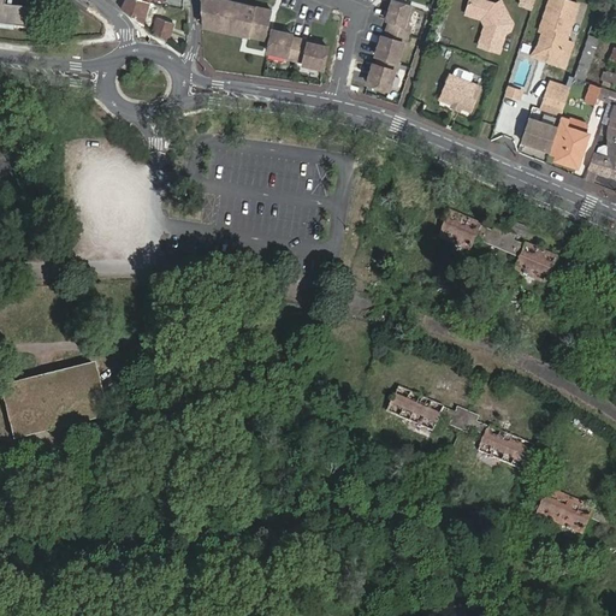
[(0,0),(0,25),(27,29),(29,10),(5,6),(6,0),(0,0)]
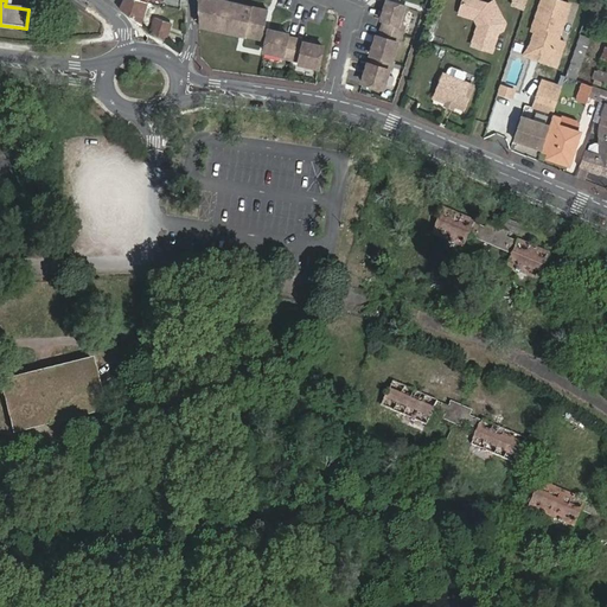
[(123,0),(120,10),(140,24),(146,1),(140,0),(123,0)]
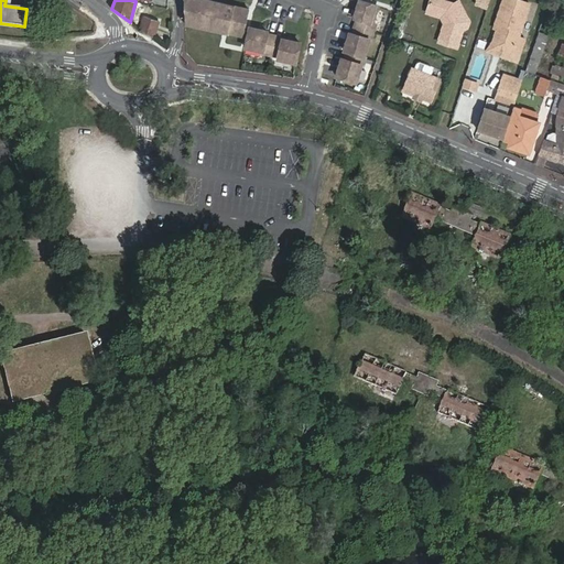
[(184,0),(185,24),(242,36),(248,9),(207,0),(184,0)]
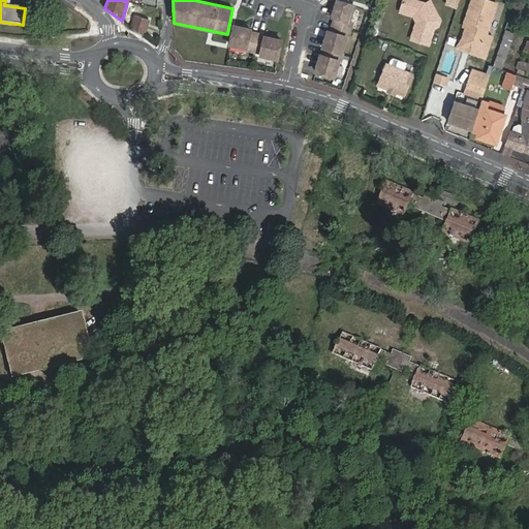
[(352,16),(355,0),(337,0),(335,12),(337,13),(334,27),(332,26),(328,43),(330,43),(328,51),(325,50),(321,66),(340,71),(343,55),(345,55),(347,47),(345,47),(349,31),(350,31),(354,17),(352,16)]
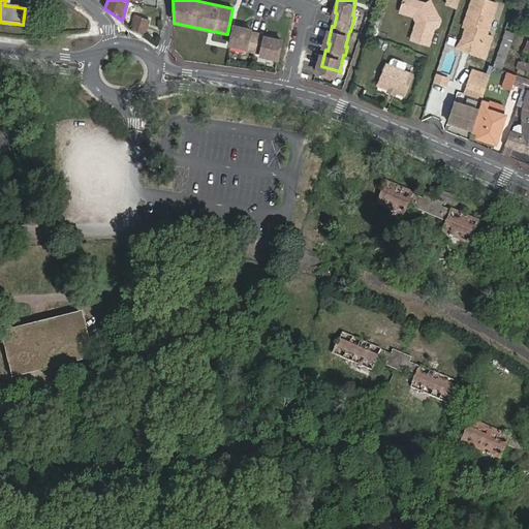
[(439,17),(434,0),(429,2),(423,0),(407,0),(404,9),(415,14),(418,22),(412,38),(429,44),(439,17)]
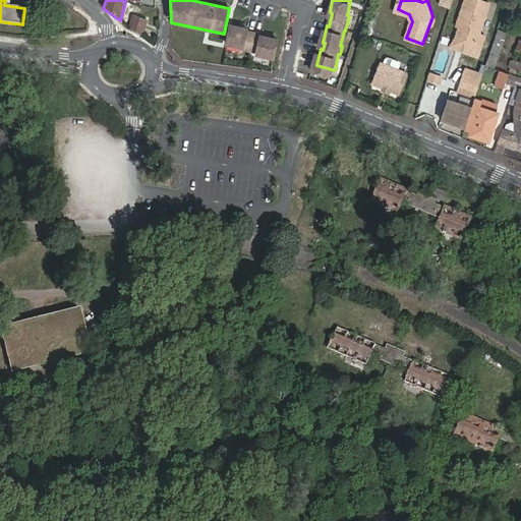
[(489,5),(476,0),(466,0),(450,46),(477,56),(484,37),(479,35),(489,5)]
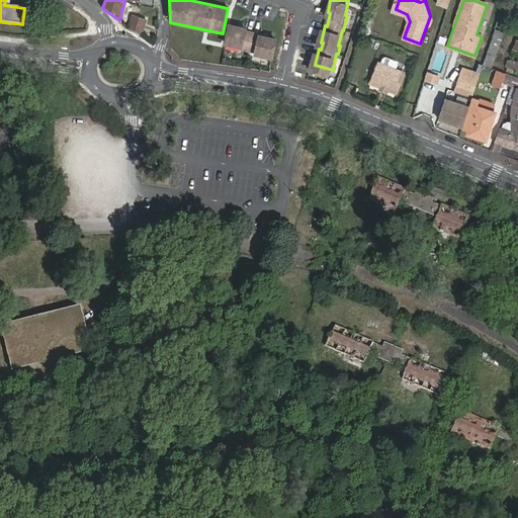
[(134,11),(128,26),(141,34),(146,15),(134,11)]
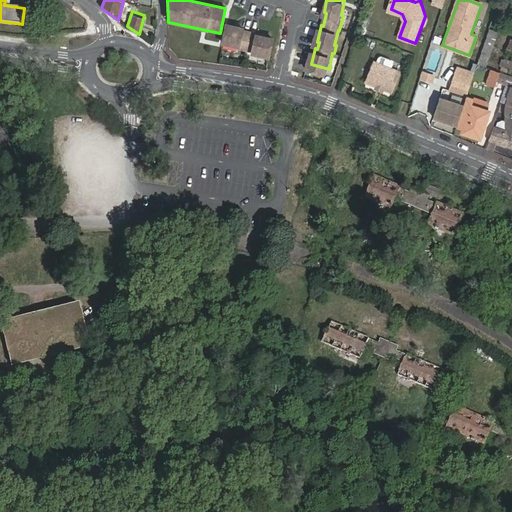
[(242,26),(226,24),(223,43),(239,45),(239,46),(253,48),(252,51),(269,53),(272,35),(256,32),(256,31),(242,29),(242,26)]
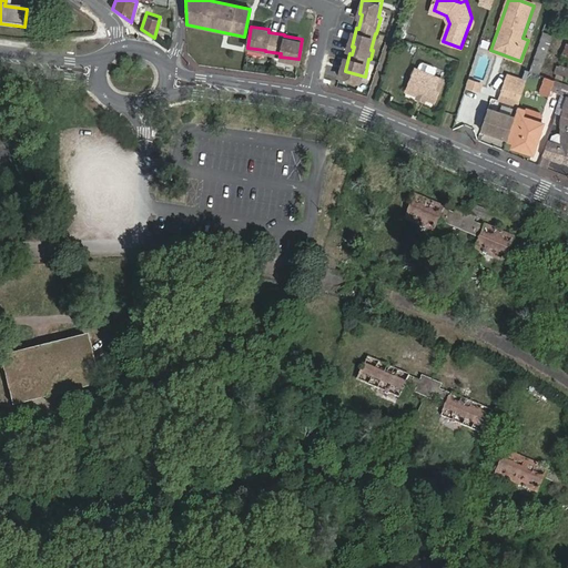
[(538,73),(550,36),(543,32),(529,71),(538,73)]
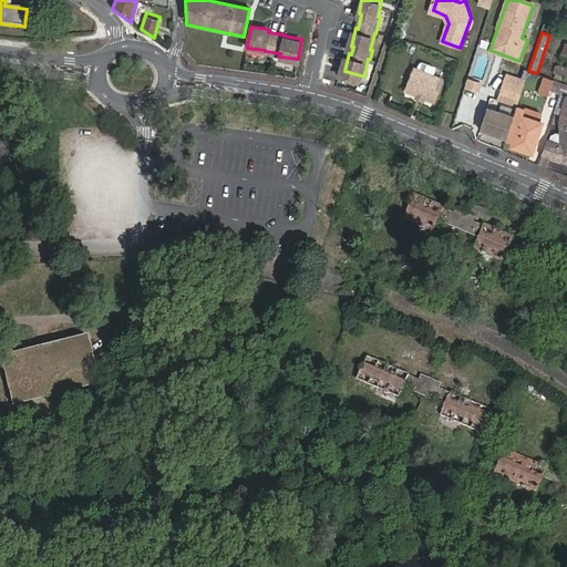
[(566,43),(562,55),(566,57),(566,65),(566,68),(558,65),(556,73),(566,76),(566,43)]
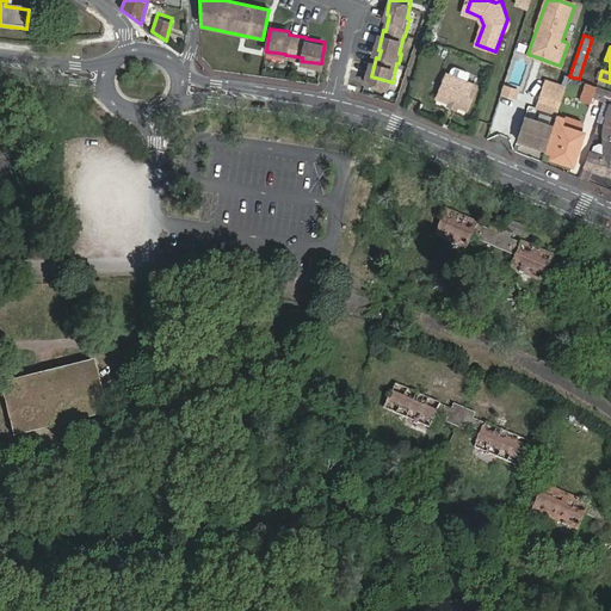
[(449,74),(439,98),(450,102),(449,104),(457,107),(458,105),(469,110),(477,87),(473,85),(476,76),(475,73),(458,66),(455,67),(451,75),(449,74)]
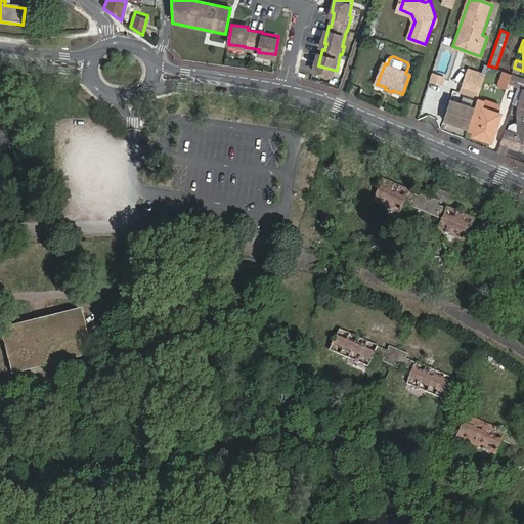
[(523,80),(511,76),(511,74),(488,67),(485,75),(483,81),(506,89),(508,84),(523,89),(519,102),(520,102),(518,106),(523,108),(523,80)]
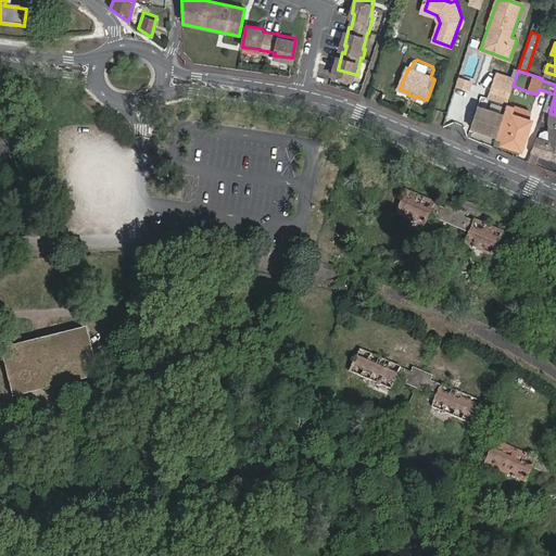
[(513,86),(515,79),(498,74),(490,99),(507,104),(513,86)]
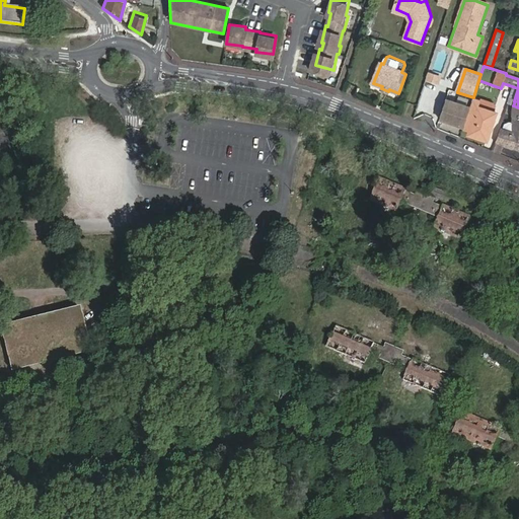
[(437,81),(439,76),(427,72),(426,78),(437,81)]
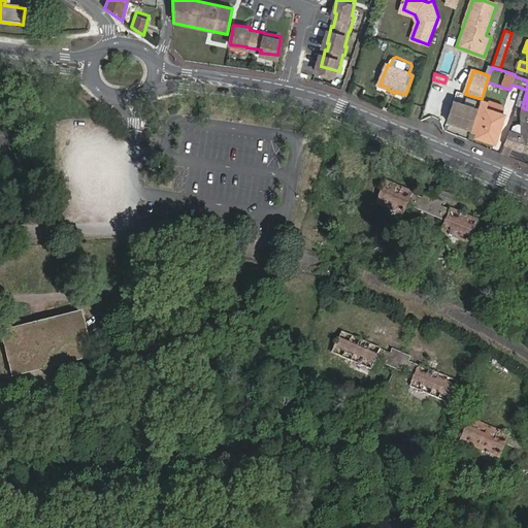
[(465,137),(477,99),(461,94),(449,132),(465,137)]
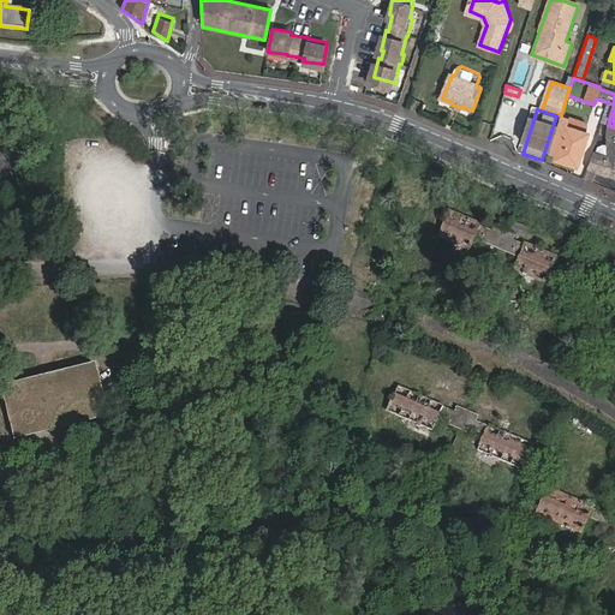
[(584,124),(561,115),(548,155),(575,163),(586,135),(581,133),(584,124)]
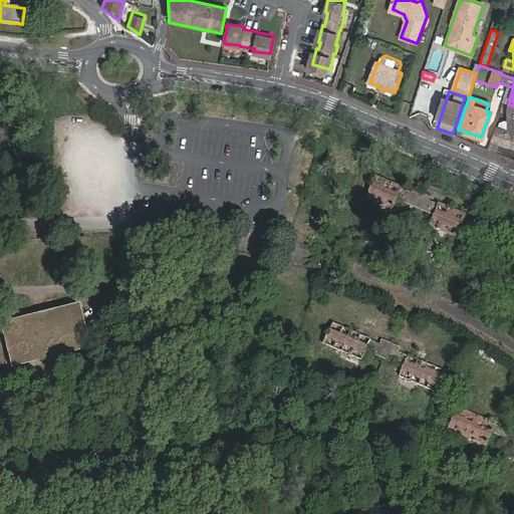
[(501,102),(498,108),(506,111),(507,133),(492,127),(488,140),(510,148),(513,146),(513,106),(508,104),(501,102)]
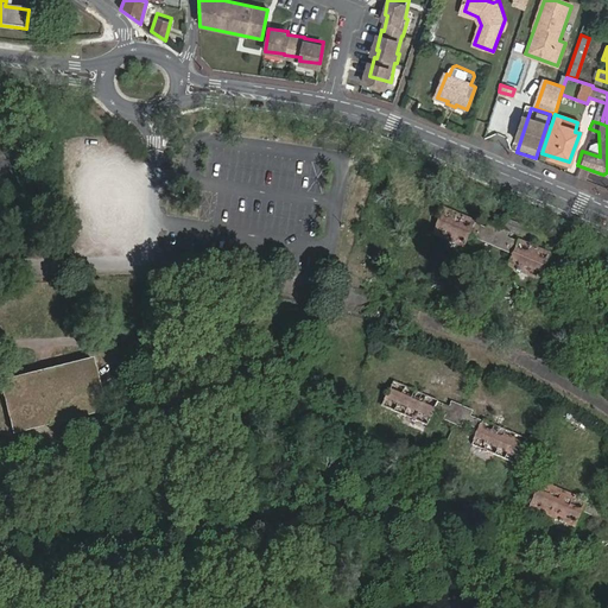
[(500,228),(444,203),(430,230),(454,240),(458,242),(464,230),(492,244),(500,228)]
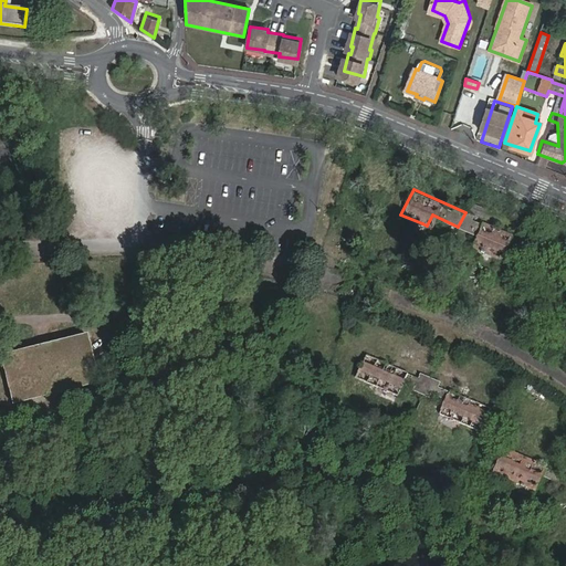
[(458,227),(473,234),(468,247),(471,248),(496,261),(511,233),(465,212),(458,227)]
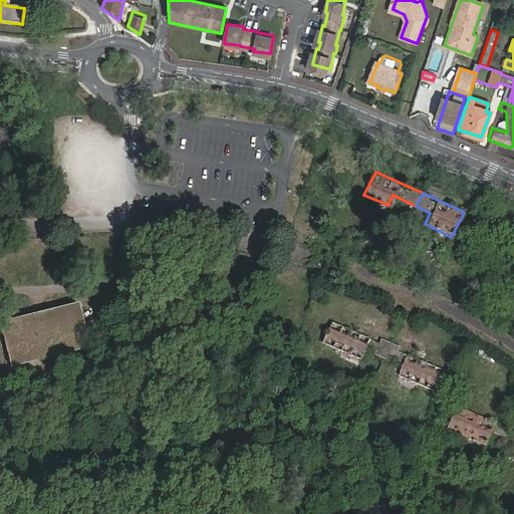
[(78,302),(0,321),(0,324),(10,366),(89,347),(78,302)]
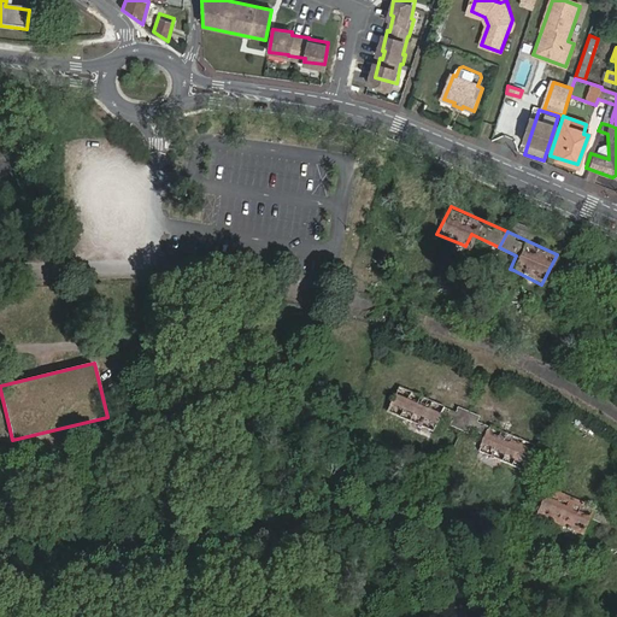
[(429,393),(401,380),(389,406),(418,419),(423,409),(447,418),(454,405),(429,393)]
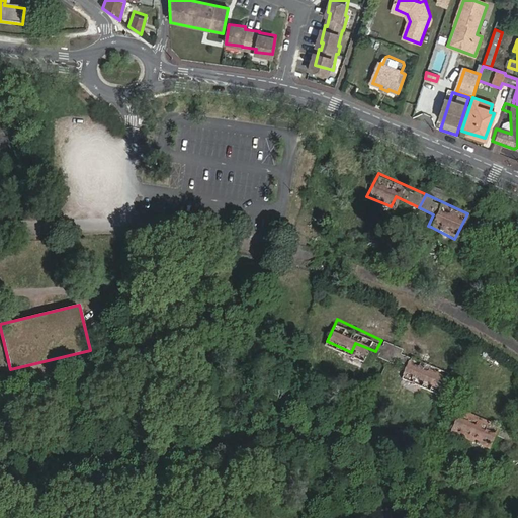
[(375,351),(393,359),(386,371),(412,384),(423,360),(402,350),(381,340),(375,351)]
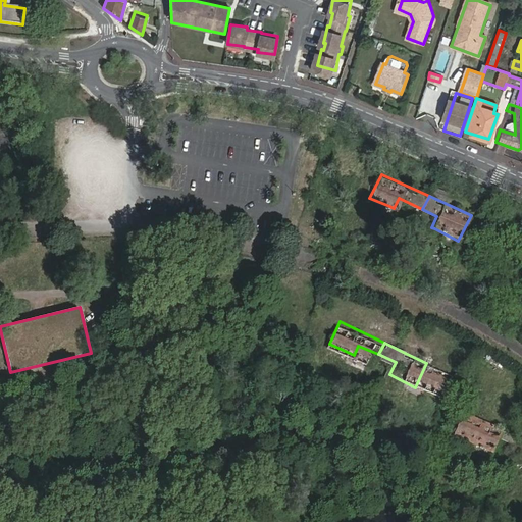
[(489,434),(468,424),(457,448),(479,459),(484,449),(504,459),(511,445),(489,434)]
